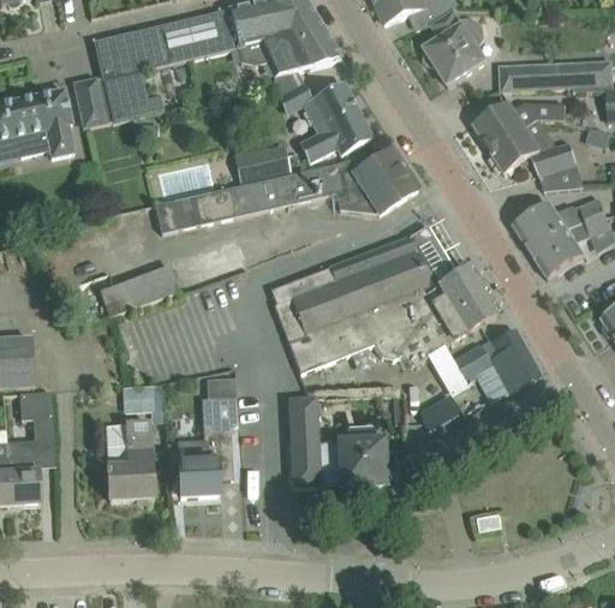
[(262,0),(94,41),(94,43),(99,64),(102,78),(112,120),(133,115),(130,100),(124,73),(143,69),(231,48),(238,47),(240,61),(254,65),(262,63),(268,61),(275,73),(275,75),(308,67),(330,61),(340,57),(320,23),(306,1),(305,0),(262,0)]
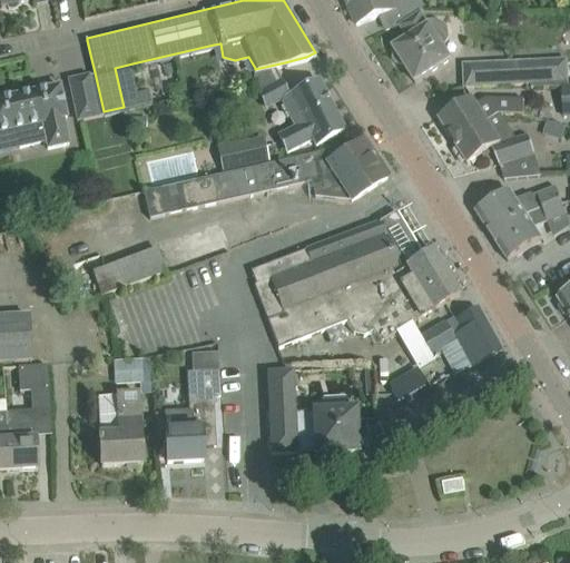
[(347,0),(356,20),(394,5),(392,0),(347,0)]
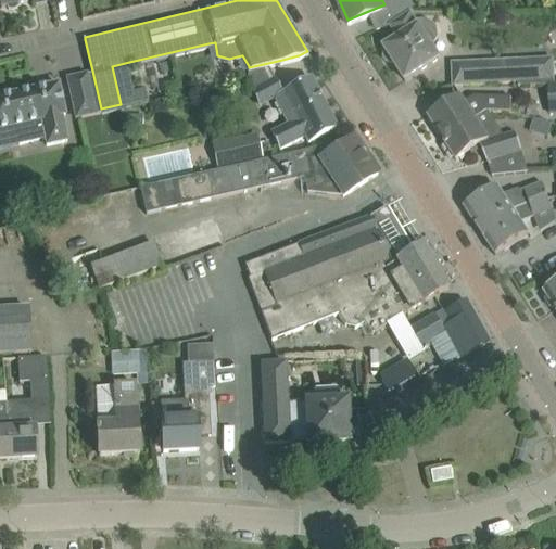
[(383,53),(383,54),(384,55),(386,56),(387,58),(389,58),(390,58),(391,58),(393,58),(393,56),(405,76),(424,64),(439,54),(431,41),(434,39),(437,37),(438,33),(438,29),(437,23),(432,18),(428,16),(421,16),(416,17),(411,9),(409,10),(391,22),(399,34),(384,43),(387,47),(386,48),(384,49),(383,50),(383,51),(383,53)]
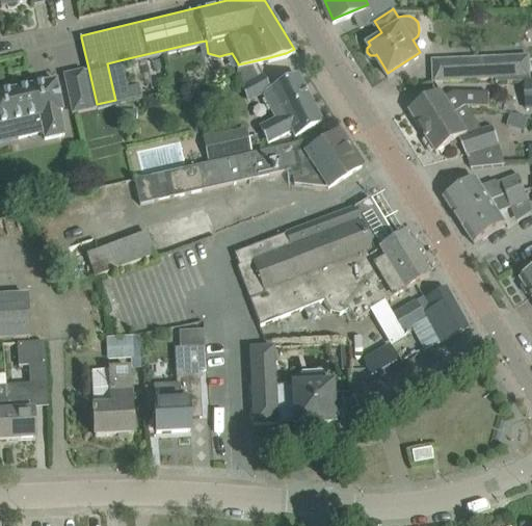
[(531,75),(530,52),(433,55),(434,77),(496,75),(496,78),(526,77),(531,76),(531,75)]
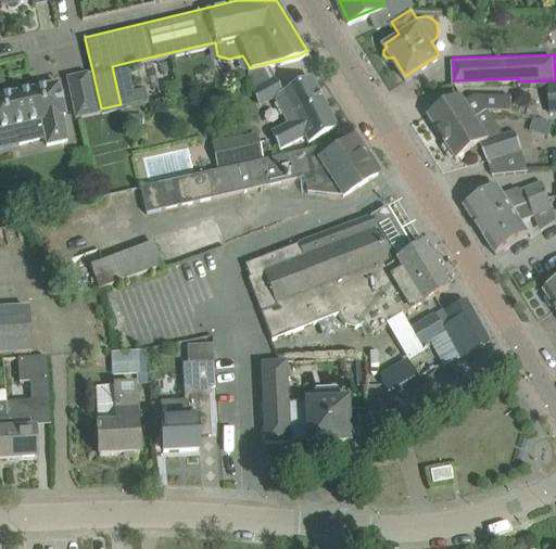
[(76,114),(96,110),(86,69),(67,74),(76,114)]
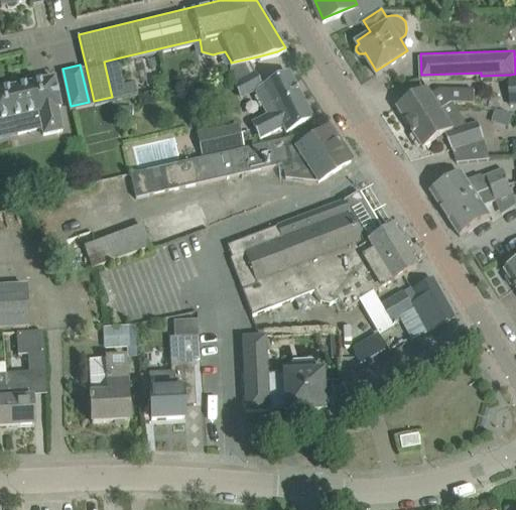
[(240,94),(261,83),(253,69),(232,80),(240,94)]
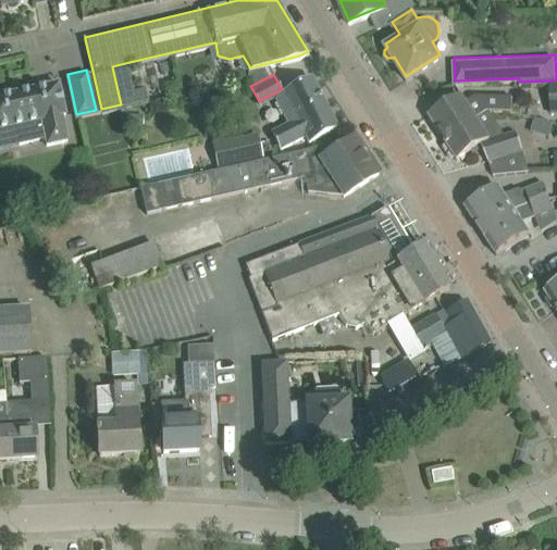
[(308,139),(337,124),(311,74),(275,92),(275,97),(287,120),(272,128),(281,145),(305,133),(308,139)]
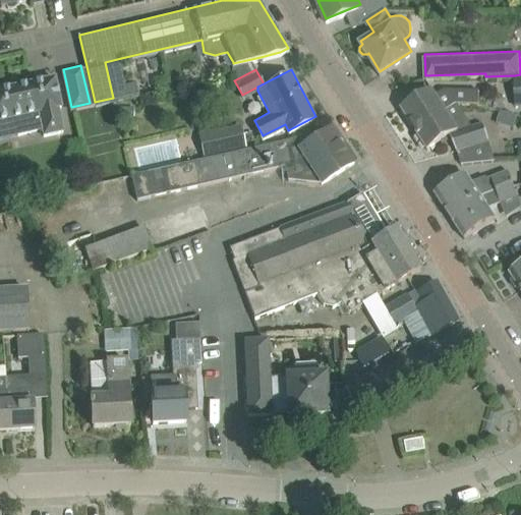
[(62,127),(58,105),(61,104),(54,75),(0,87),(0,134),(42,126),(44,132),(62,127)]
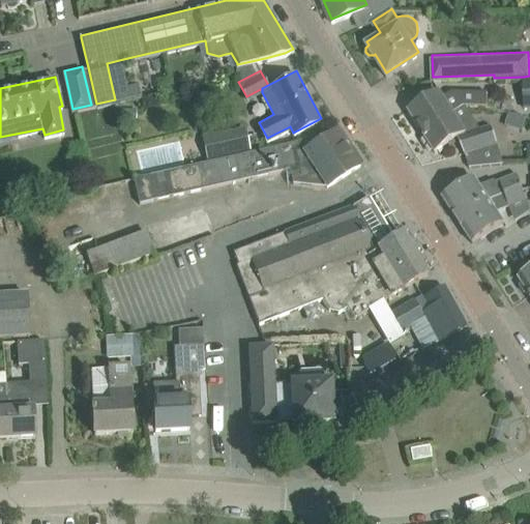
[(136,82),(112,86),(115,99),(139,95),(136,82)]
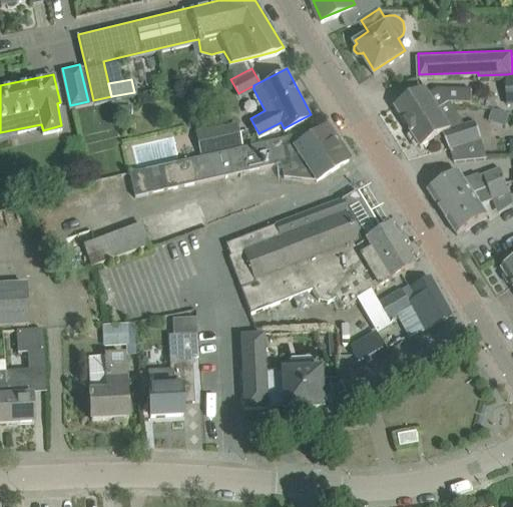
[(448,99),(450,99),(471,99),(471,86),(437,85),(429,91),(425,85),(412,93),(396,104),(408,124),(438,104),(448,99)]
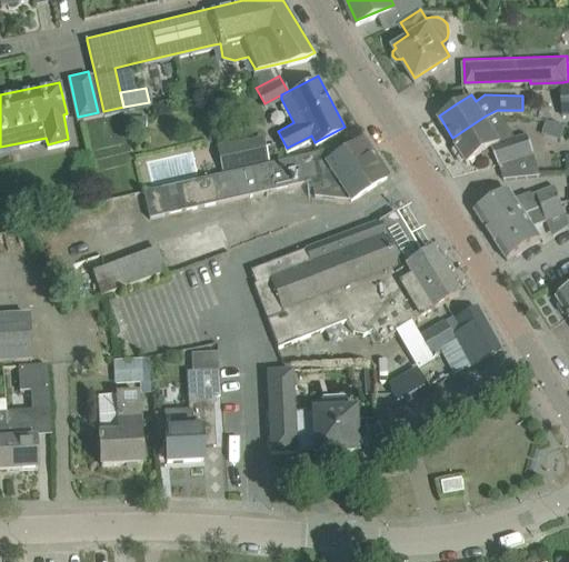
[(502,116),(499,110),(497,110),(486,116),(452,138),(467,159),(491,143),(499,161),(533,149),(528,131),(515,136),(502,116)]
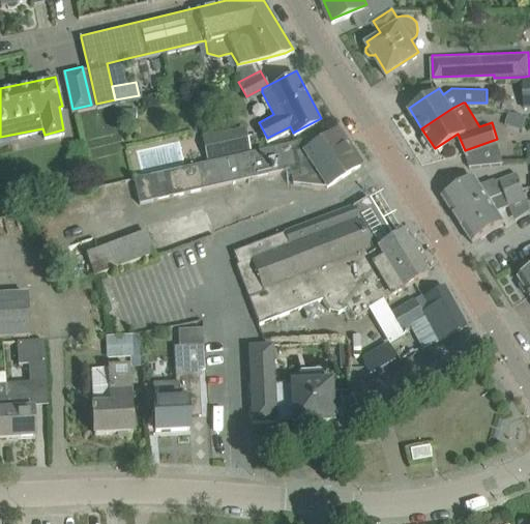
[(207,156),(249,146),(244,122),(201,133),(207,156)]
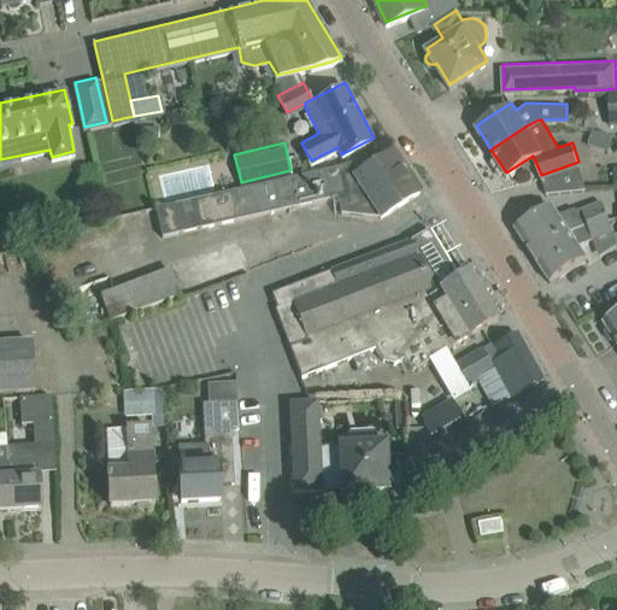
[(418,188),(392,148),(368,164),(365,157),(272,177),(156,205),(162,233),(280,206),(312,199),(336,193),(341,210),(381,213),(418,188)]
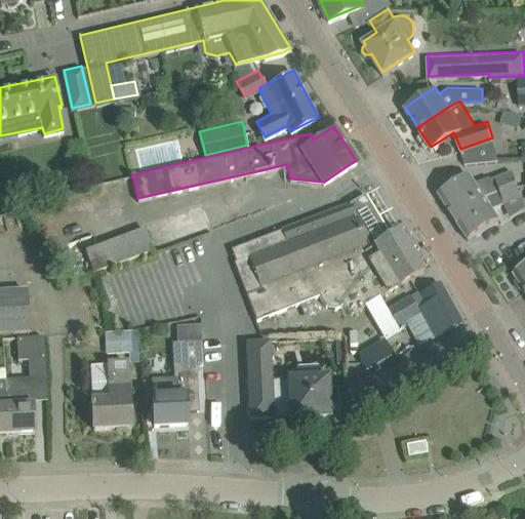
[(517,182),(513,169),(490,177),(489,175),(475,182),(469,172),(439,193),(453,215),(485,194),(517,182)]
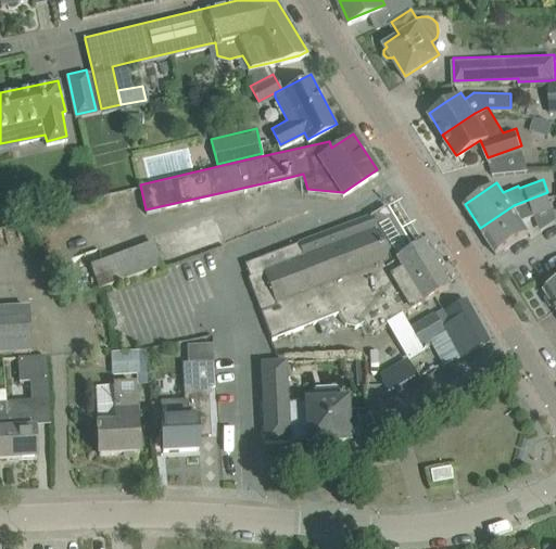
[(495,251),(514,239),(527,229),(520,218),(553,205),(547,192),(514,205),(480,228),(495,251)]
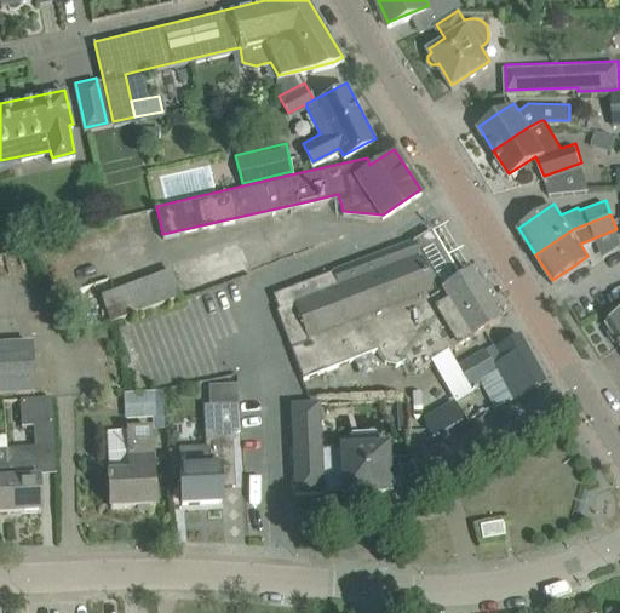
[(413,238),(273,291),(279,305),(276,307),(303,376),(378,347),(385,359),(396,361),(407,356),(414,368),(452,344),(453,344),(499,316),(471,269),(435,291),(432,286),(431,285),(413,238)]
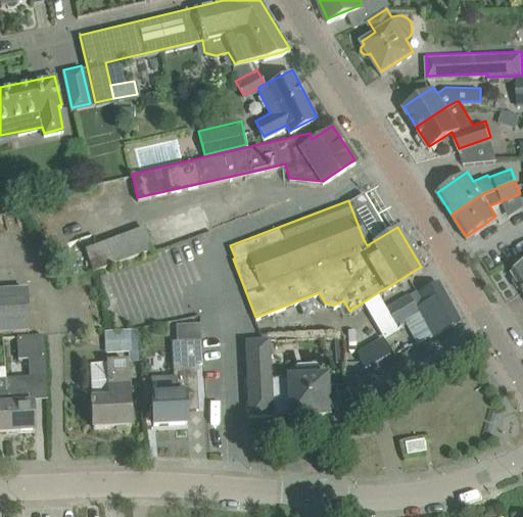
[(93,268),(152,246),(144,224),(85,246),(93,268)]
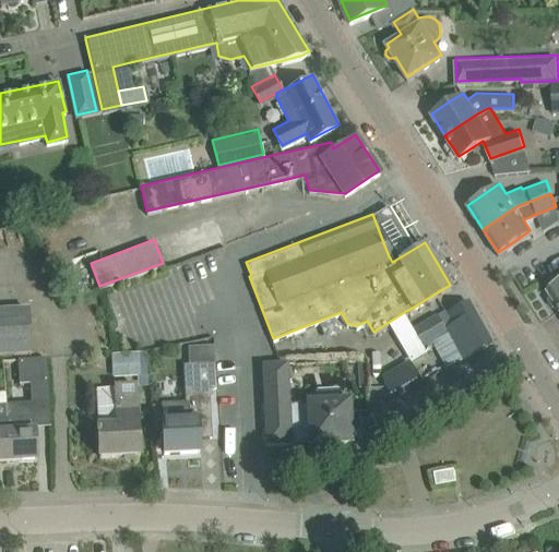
[(558,282),(547,289),(550,294),(548,297),(552,303),(557,303),(558,307),(558,282)]
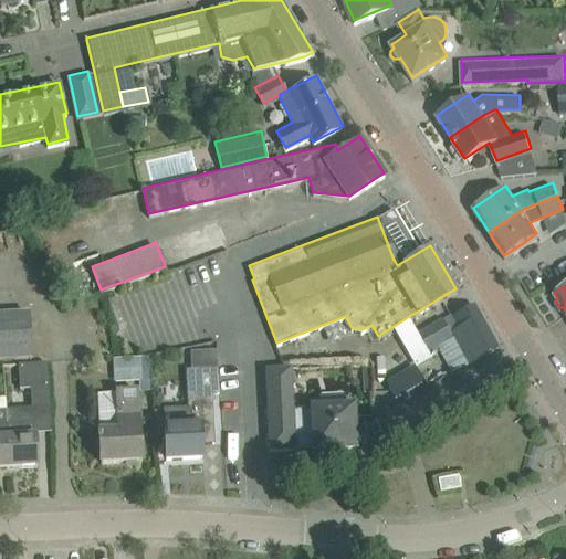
[(498,344),(473,302),(453,313),(452,310),(417,330),(427,347),(452,333),(468,360),(498,344)]
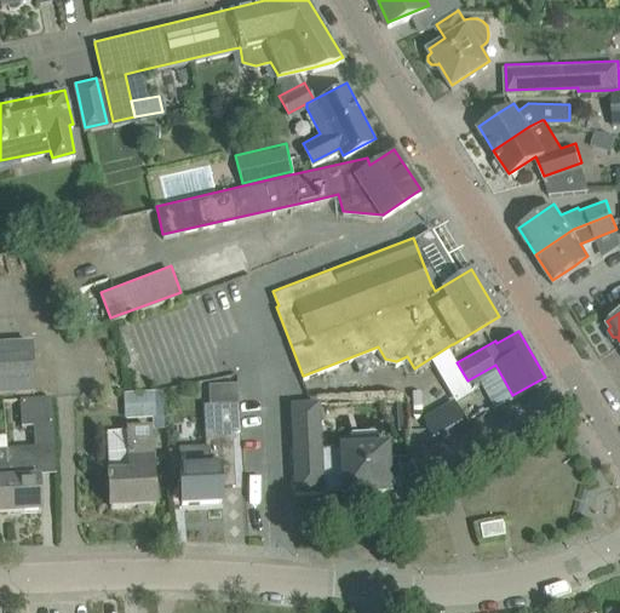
[(0,342),(0,391),(33,390),(30,342),(0,342)]
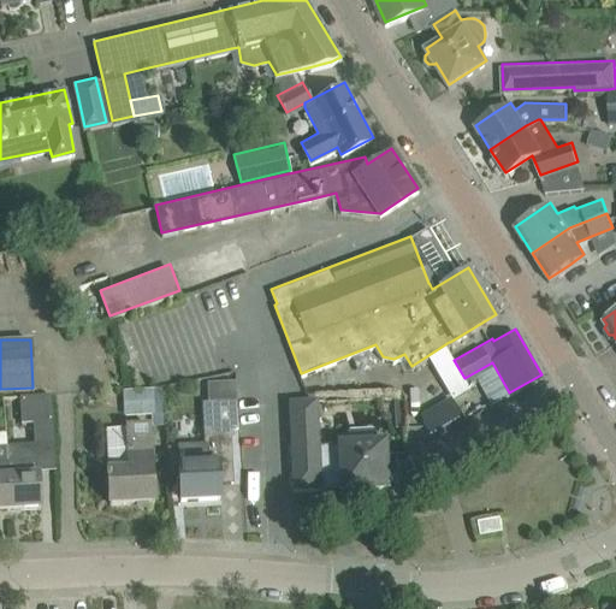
[(163,403),(161,384),(128,385),(123,385),(124,411),(163,409),(163,403)]
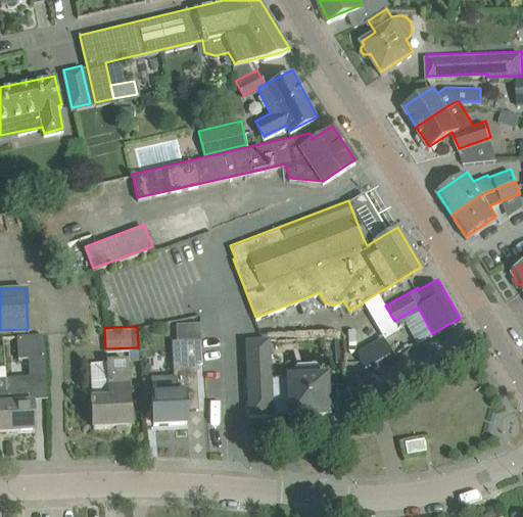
[(46,372),(43,333),(17,334),(18,356),(29,356),(30,374),(46,372)]
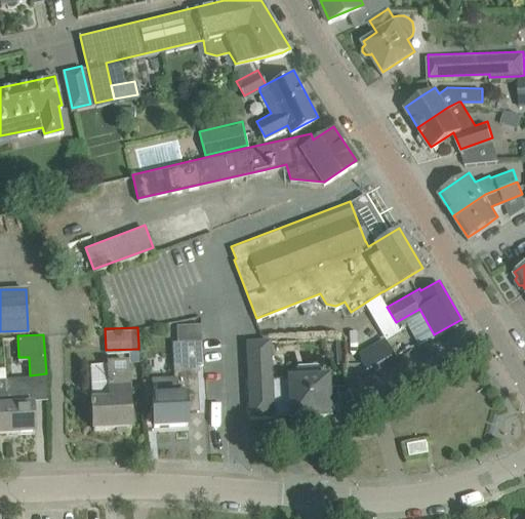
[(274,376),(272,337),(246,338),(249,394),(250,414),(273,413),(272,390),(288,389),(289,416),(330,414),(330,403),(338,402),(337,385),(331,385),(331,371),(322,371),(321,361),(296,363),(297,373),(287,373),(287,375),(274,376)]
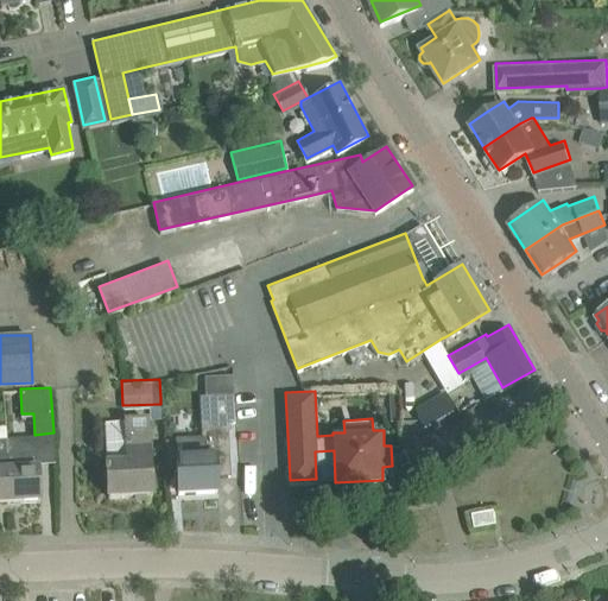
[(234,393),(200,394),(201,421),(227,419),(235,419),(234,393)]
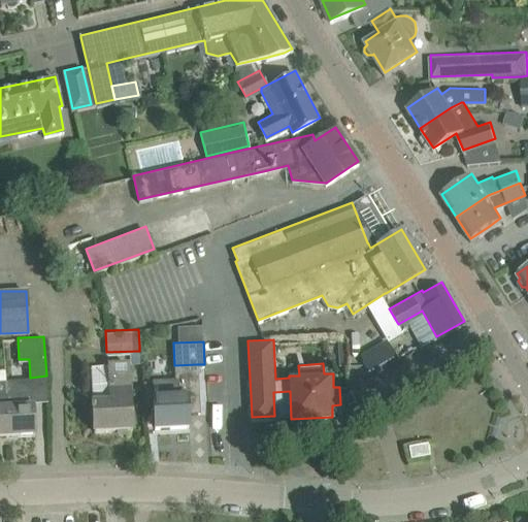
[(372,374),(397,360),(387,344),(362,358),(372,374)]
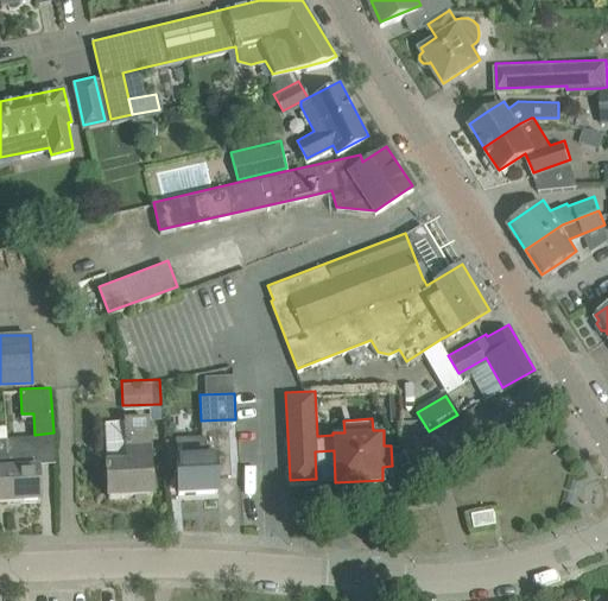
[(151,492),(147,416),(125,417),(125,418),(106,419),(108,460),(106,460),(106,468),(103,468),(103,472),(107,472),(108,494),(151,492)]
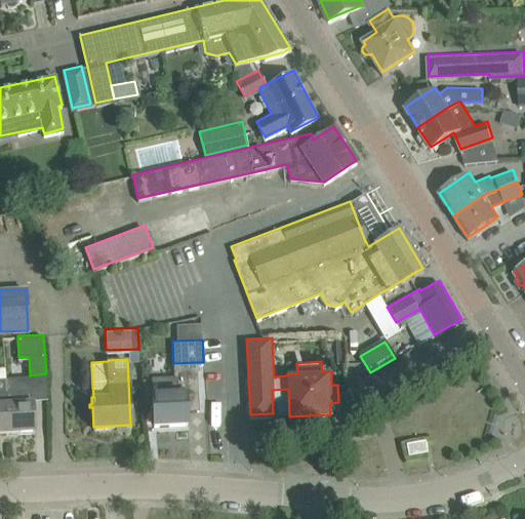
[(152,376),(144,377),(144,395),(152,394),(153,403),(154,423),(187,422),(187,408),(198,408),(197,374),(174,375),(152,376)]
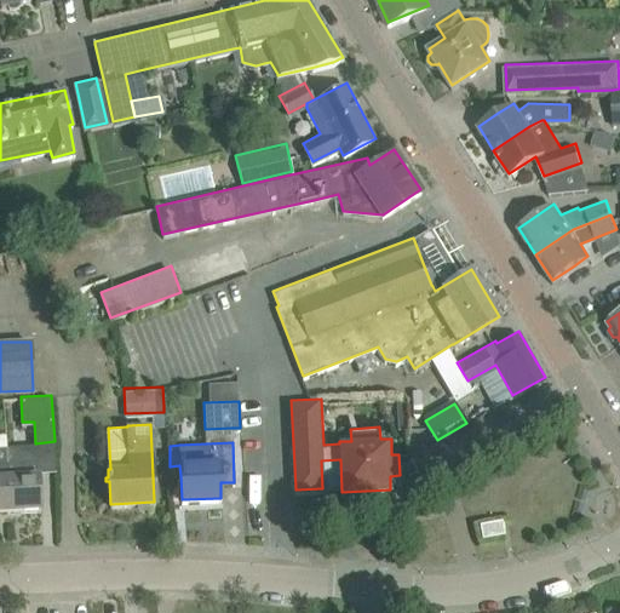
[(0,445),(0,509),(11,509),(9,453),(7,446),(0,445)]
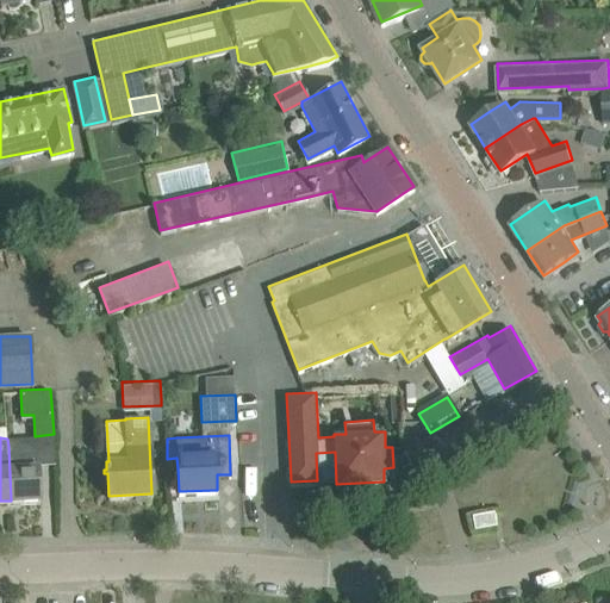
[(23,452),(22,445),(8,446),(11,501),(39,499),(37,459),(37,451),(23,452)]
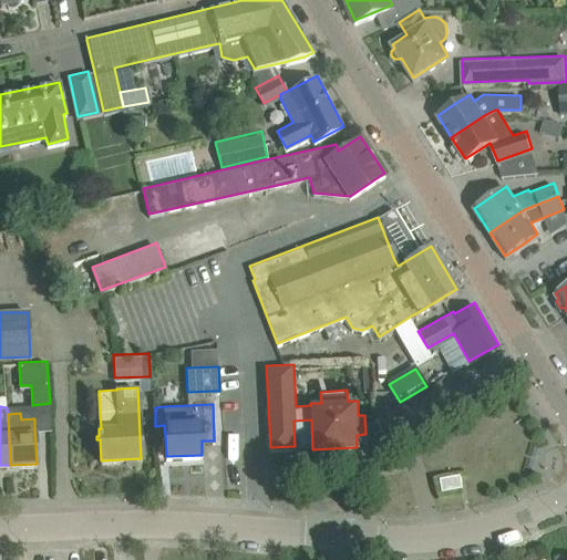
[(441,489),(461,486),(459,473),(439,476),(441,489)]
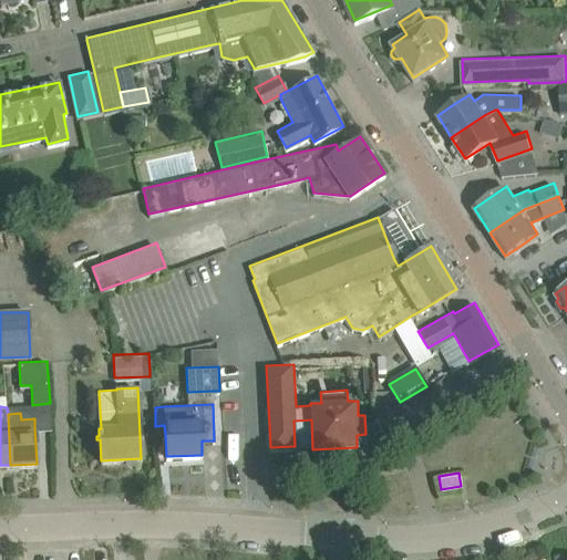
[(455,494),(459,505),(473,501),(471,490),(455,494)]
